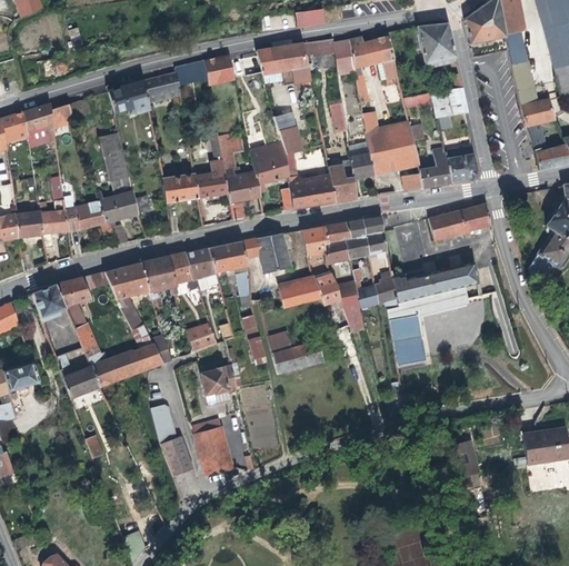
[(15,0),(19,15),(43,7),(41,0),(15,0)]
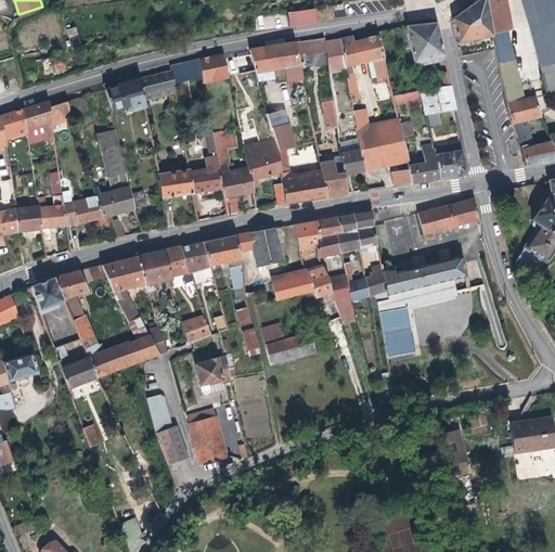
[(476,0),(452,16),(459,41),(493,35),(487,0),(476,0)]
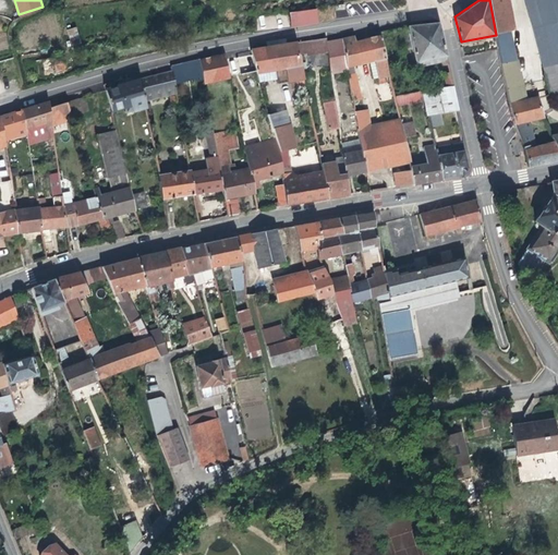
[(489,0),(496,35),(511,32),(506,0),(489,0)]
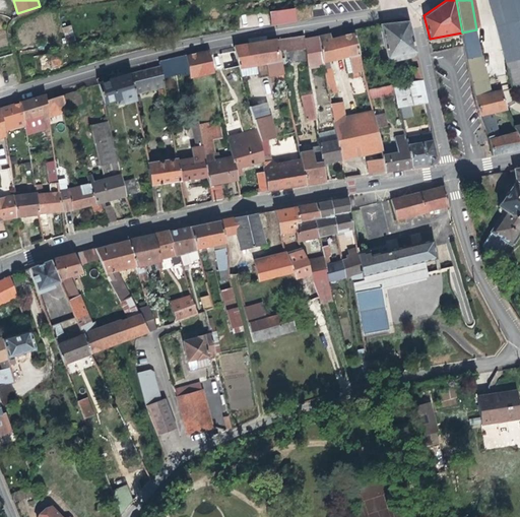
[(493,0),(513,84),(519,82),(519,0),(493,0)]
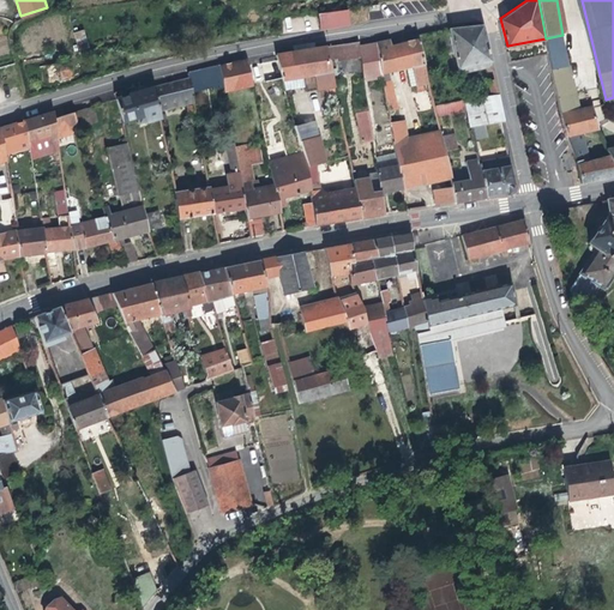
[(360,19),(357,5),(318,11),(320,24),(360,19)]
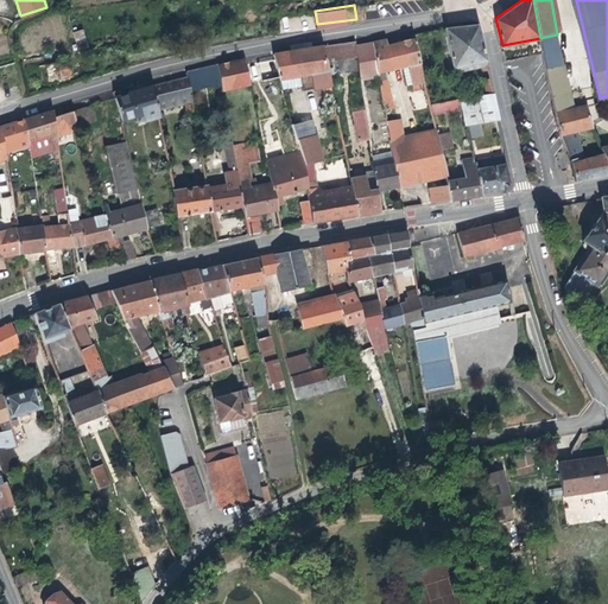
[(443,27),(450,67),(488,59),(477,23),(443,27)]
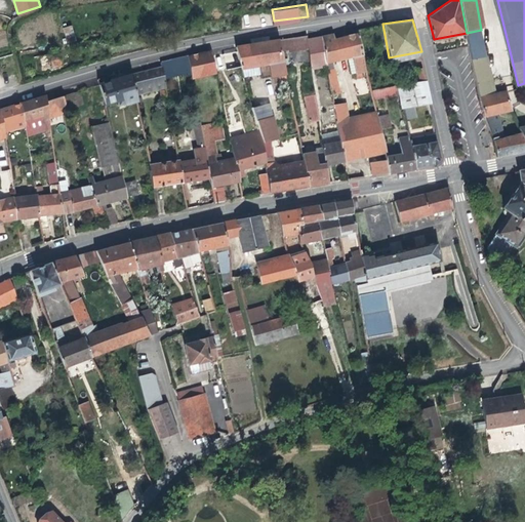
[(73,23),(64,24),(65,33),(74,32),(73,23)]
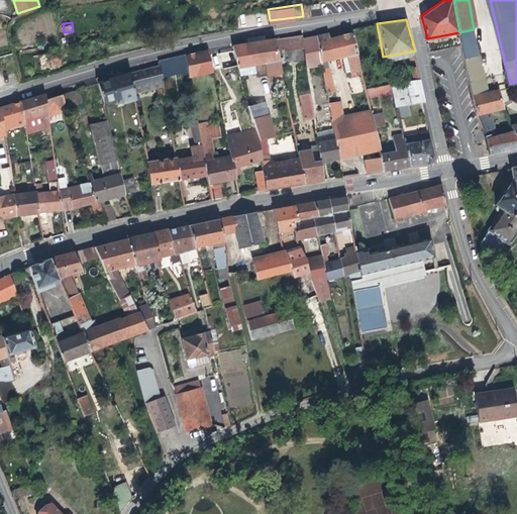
[(318,48),(332,120),(334,126),(334,128),(336,138),(338,156),(374,149),(376,157),(382,155),(370,100),(365,101),(367,109),(343,113),(341,101),(334,102),(329,80),(331,80),(327,57),(351,53),(353,60),(358,59),(352,31),(328,35),(326,33),(315,35),(318,48)]
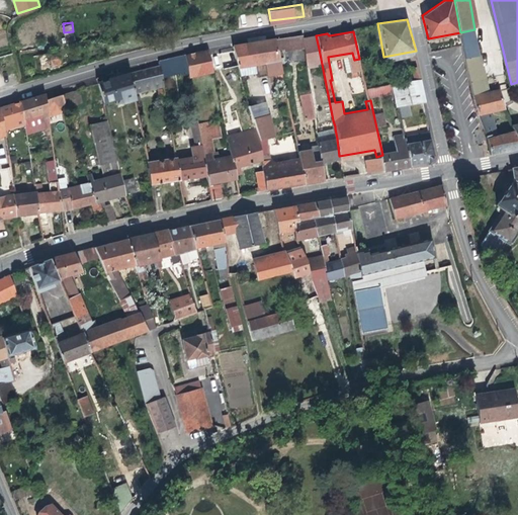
[(274,37),(275,41),(301,37),(300,32),(274,37)]
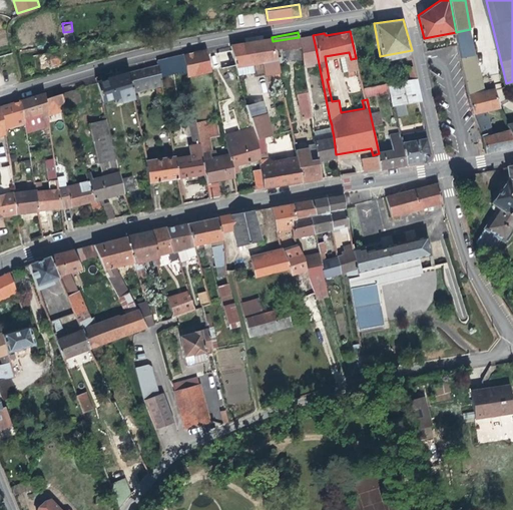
[(301,50),(316,48),(313,35),(299,37),(301,46),(301,50)]
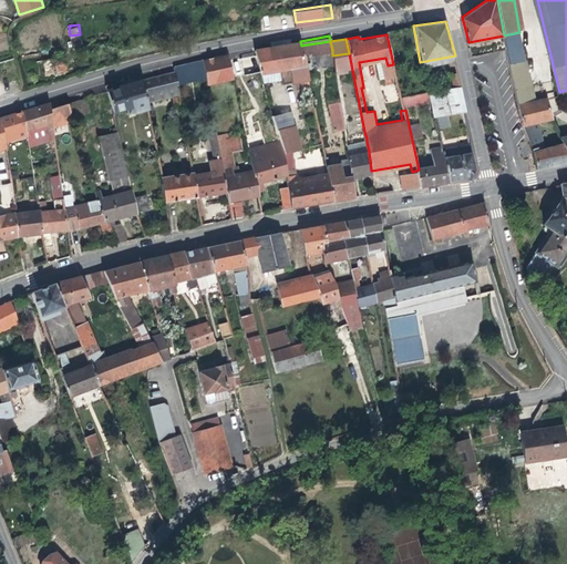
[(255,49),(256,53),(260,72),(264,82),(282,79),(282,82),(309,78),(303,53),(301,45),(300,41),(255,49)]
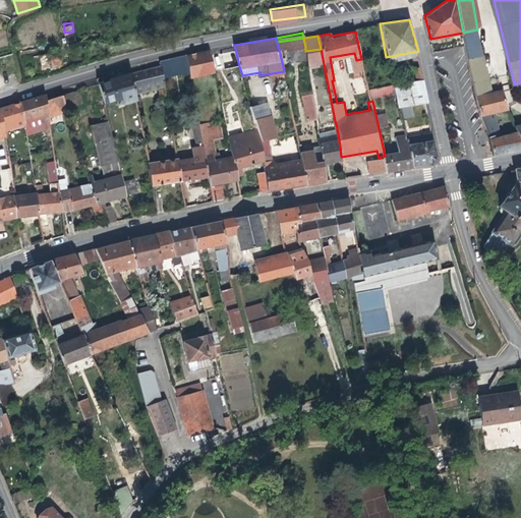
[(305,47),(303,38),(277,42),(279,49),(286,47),(287,50),(305,47)]
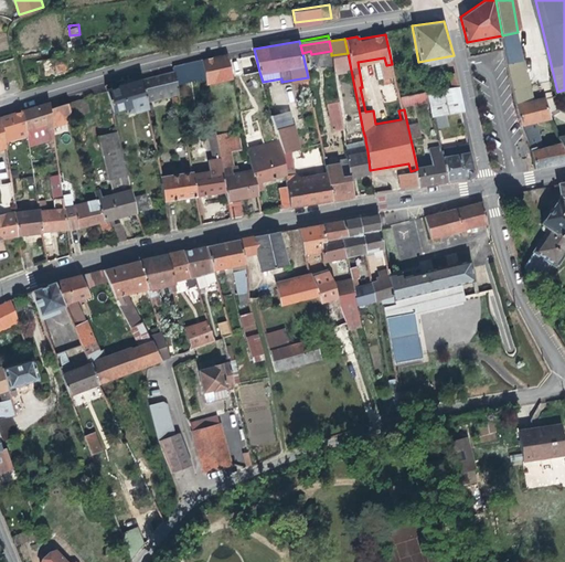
[(504,44),(508,59),(522,55),(519,42),(504,44)]
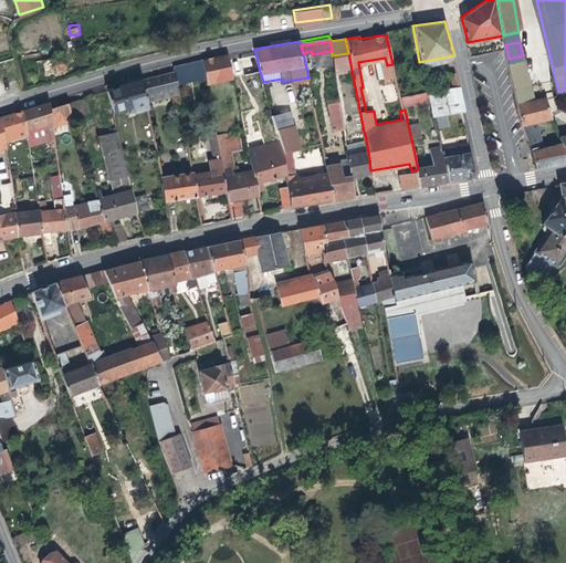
[(260,72),(255,53),(229,59),(233,76),(260,72)]
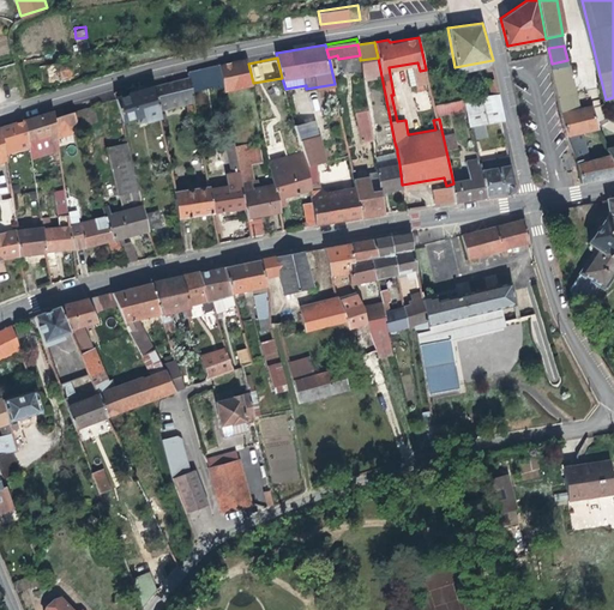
[(73,76),(68,59),(41,66),(44,83),(73,76)]
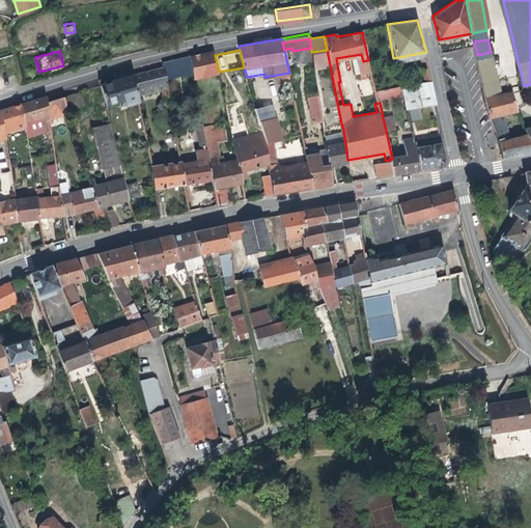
[(215,51),(189,56),(192,73),(193,76),(219,72),(215,55),(215,51)]
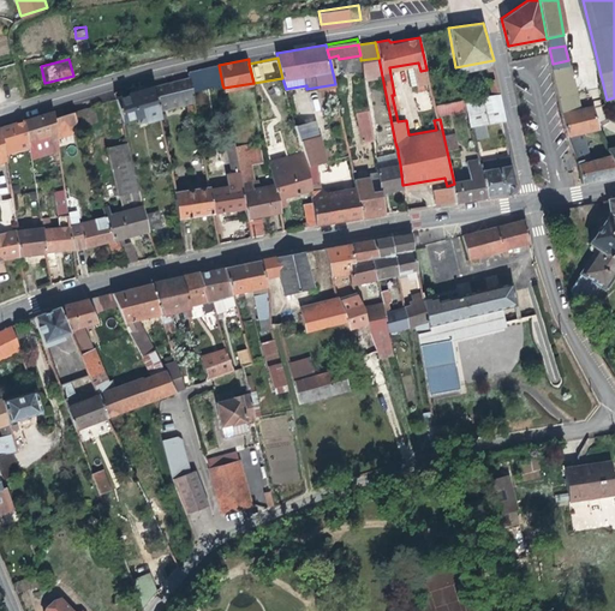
[(495,66),(494,60),(455,67),(457,72),(495,66)]
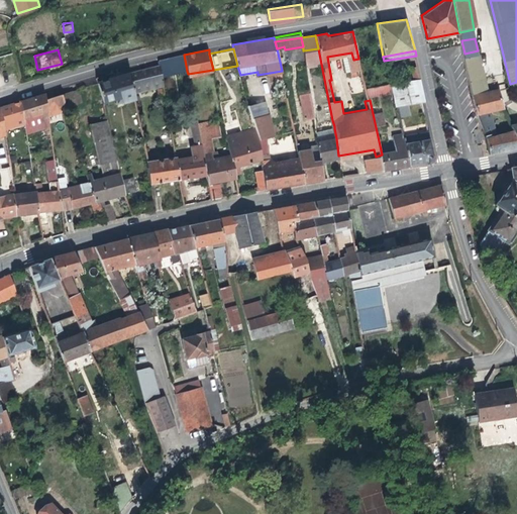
[(468,68),(481,65),(478,50),(464,54),(468,68)]
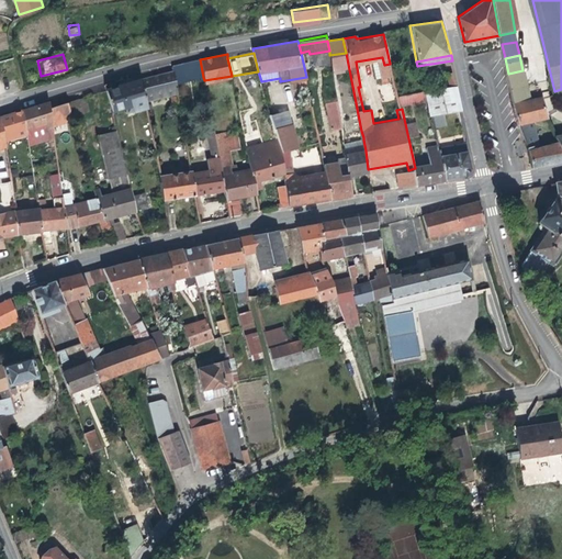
[(171,66),(172,70),(176,84),(203,77),(200,59),(171,66)]
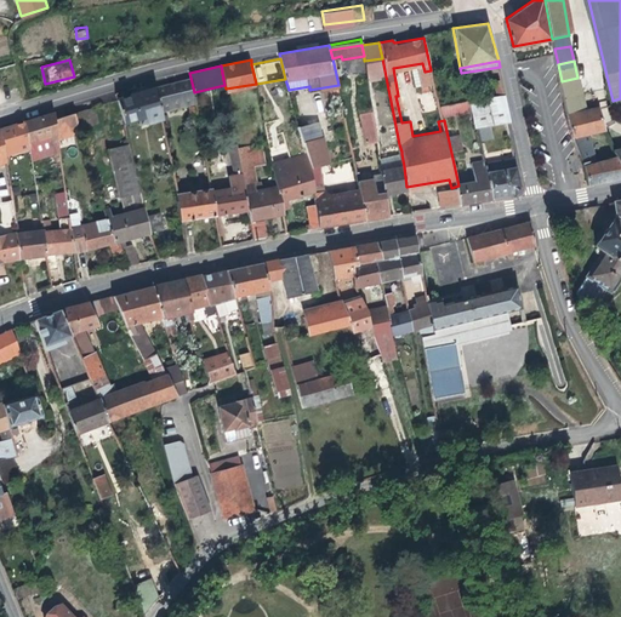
[(194,92),(191,78),(155,87),(161,112),(195,102),(194,92)]
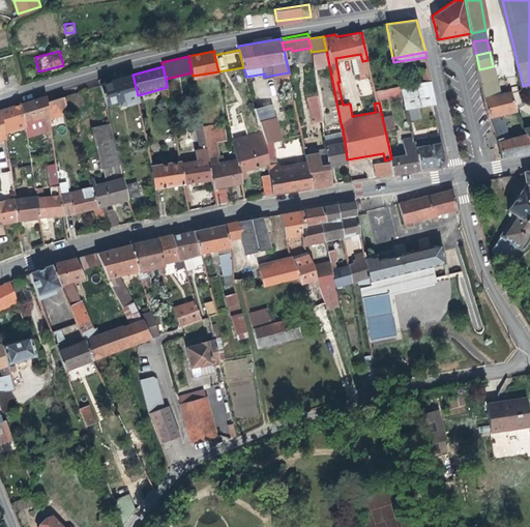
[(498,93),(493,66),(479,69),(486,96),(498,93)]
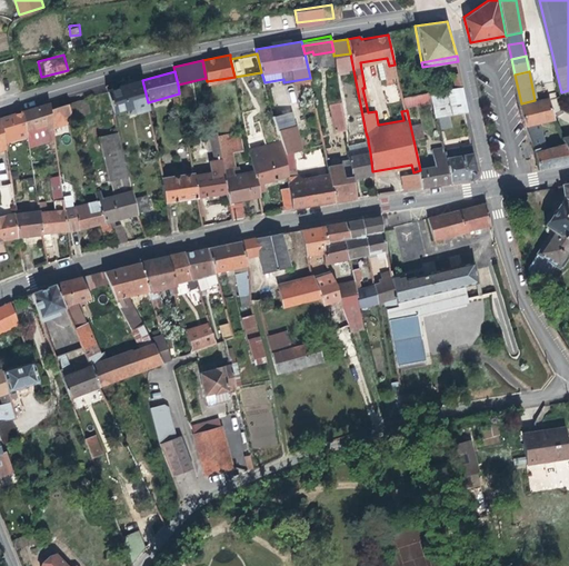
[(129,115),(149,109),(148,102),(142,80),(107,91),(112,112),(128,108),(129,115)]
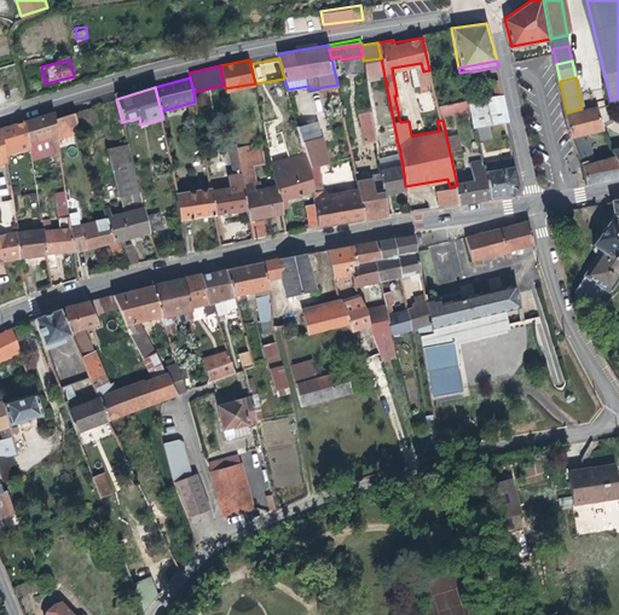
[(431,87),(417,91),(423,109),(435,105),(431,87)]
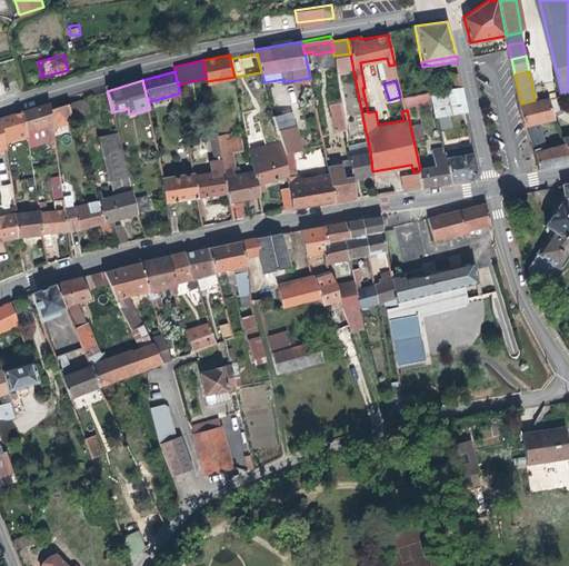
[(432,90),(438,116),(451,112),(469,109),(463,85),(432,90)]
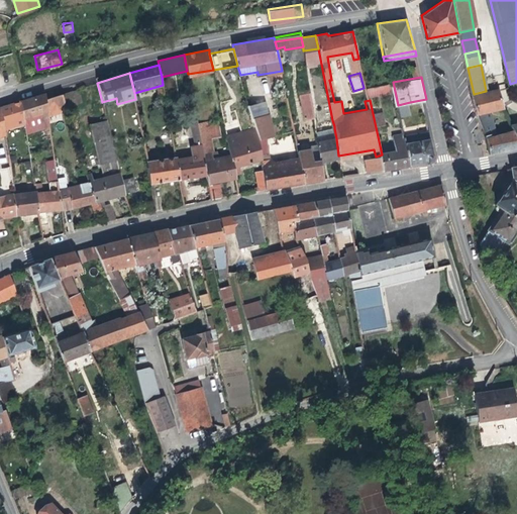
[(369,97),(392,90),(390,81),(366,87),(369,97)]
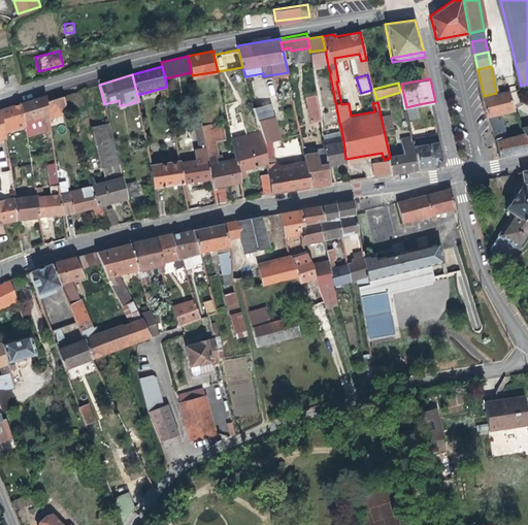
[(527,139),(525,132),(509,137),(502,111),(516,108),(509,90),(496,93),(484,96),(501,157),(519,153),(527,151),(527,139)]
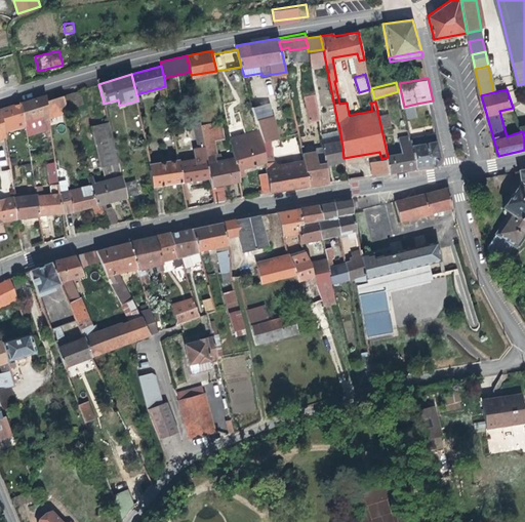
[(79,103),(76,91),(65,94),(69,107),(79,103)]
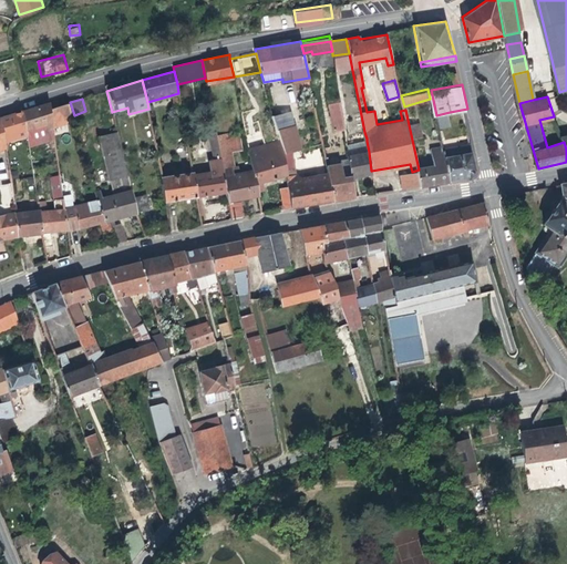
[(333,132),(346,130),(343,118),(341,108),(340,101),(328,103),(333,132)]
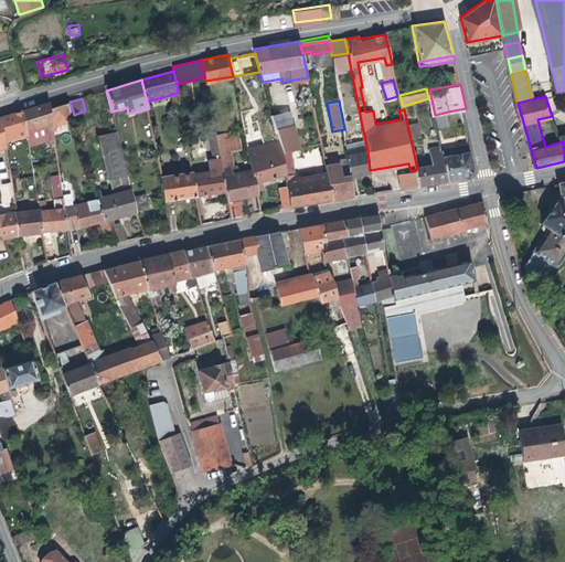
[(24,110),(28,127),(53,119),(51,107),(51,102),(24,110)]
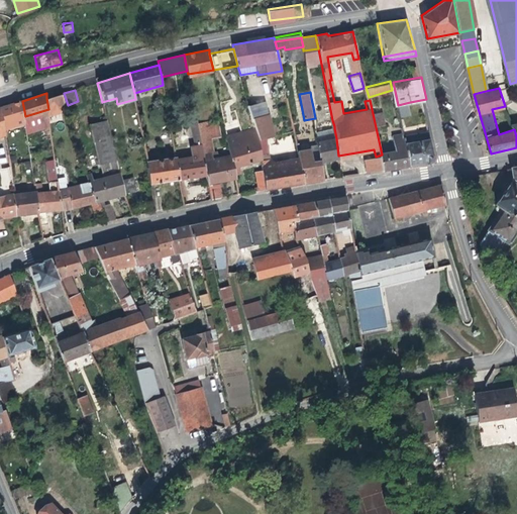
[(68,105),(64,93),(46,98),(48,109),(48,111),(68,107),(68,105)]
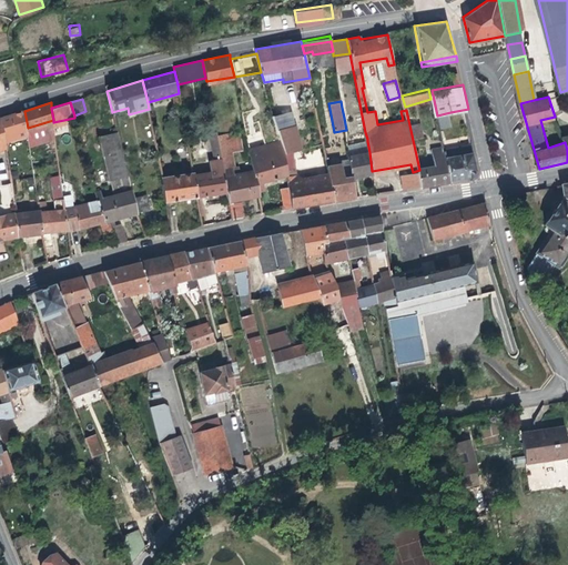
[(24,111),(1,118),(3,134),(17,131),(28,128),(24,111)]
